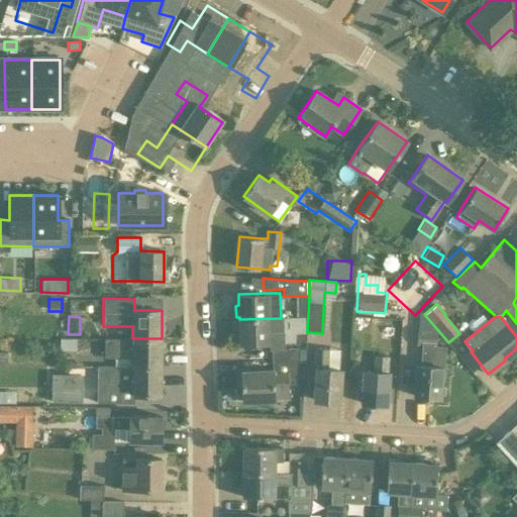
[(240,343),(270,342),(270,350),(272,350),(273,365),(299,364),(305,363),(305,348),(284,349),(283,317),(281,318),(239,319),(240,343)]
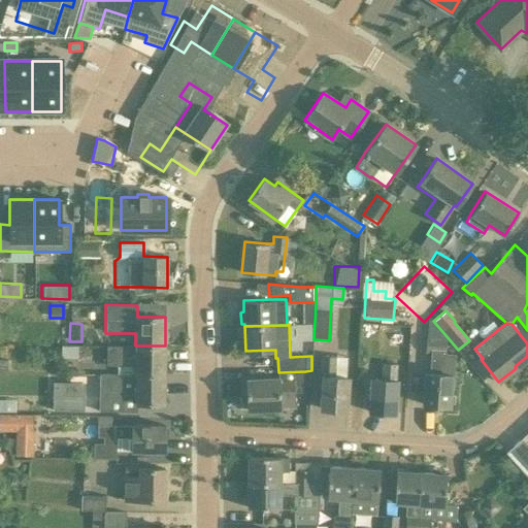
[(450,405),(453,374),(454,354),(446,353),(447,338),(437,338),(437,332),(427,332),(426,351),(430,351),(429,372),(424,372),(422,403),(450,405)]
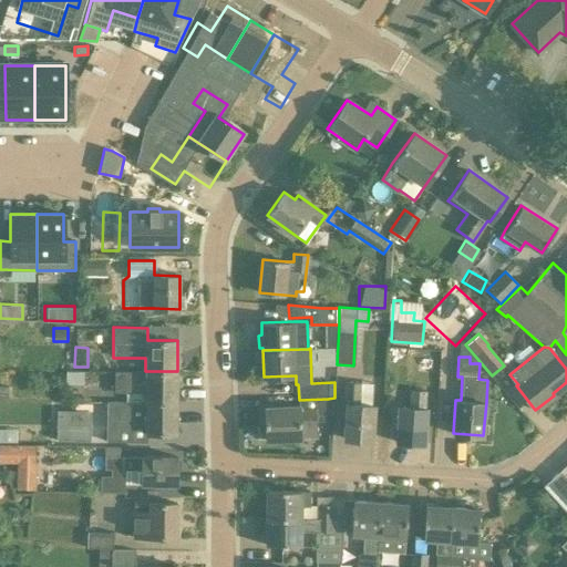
[(145,371),(145,372),(114,371),(114,393),(125,392),(125,402),(177,402),(177,371),(145,371)]
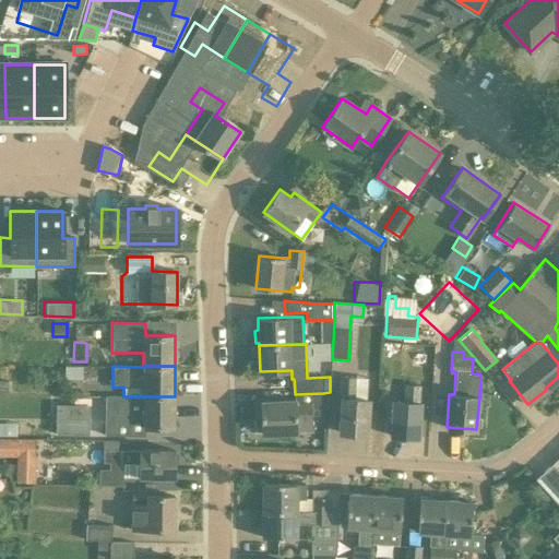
[(368,400),(354,399),(356,378),(339,376),(337,397),(342,397),(340,432),(366,433),(368,400)]
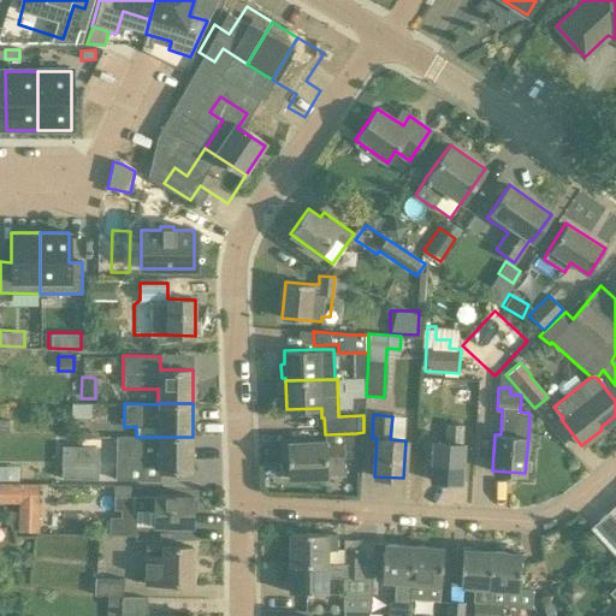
[(463,443),(462,443),(463,425),(445,424),(444,442),(432,442),(430,480),(461,483),(463,443)]
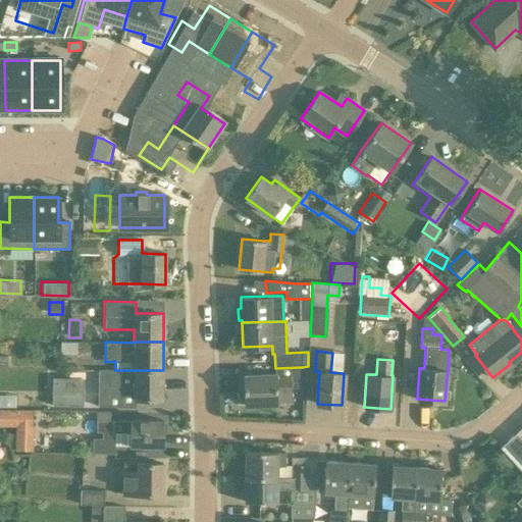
[(245,404),(276,403),(292,402),(291,388),(303,387),(302,367),(275,368),(275,373),(244,374),(245,404)]
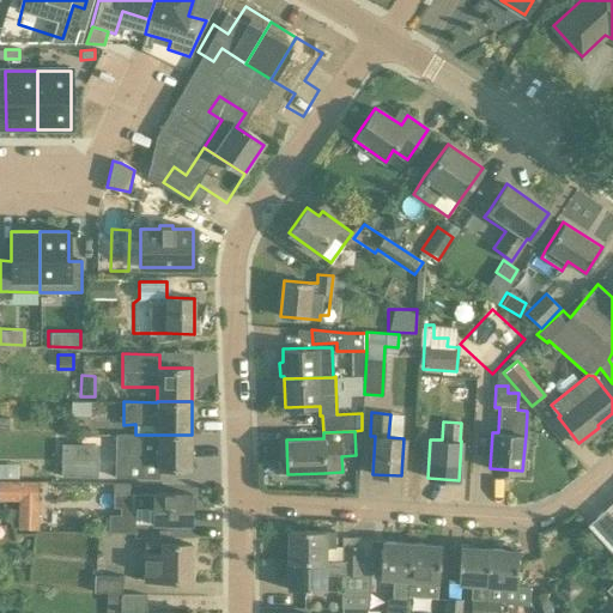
[(158,479),(159,468),(192,468),(192,435),(135,435),(135,436),(115,436),(114,478),(158,479)]
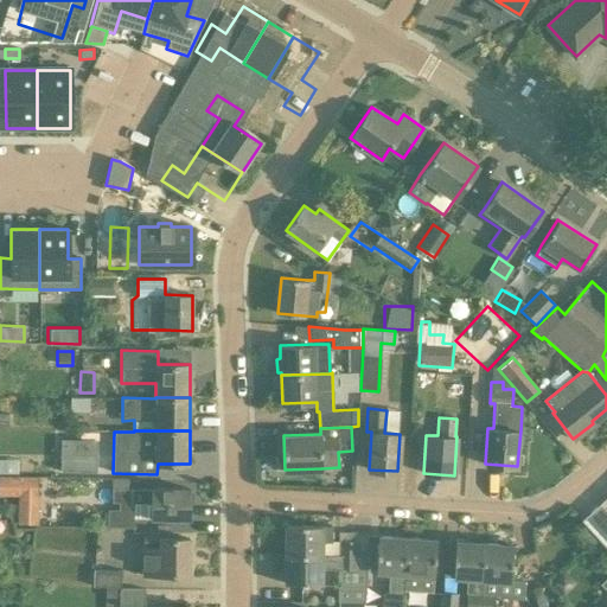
[(59,454),(59,472),(96,473),(96,455),(59,454)]
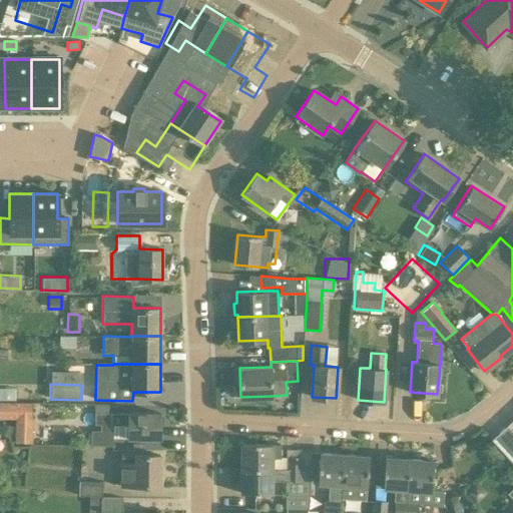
[(0,387),(0,399),(14,400),(14,388),(0,387)]
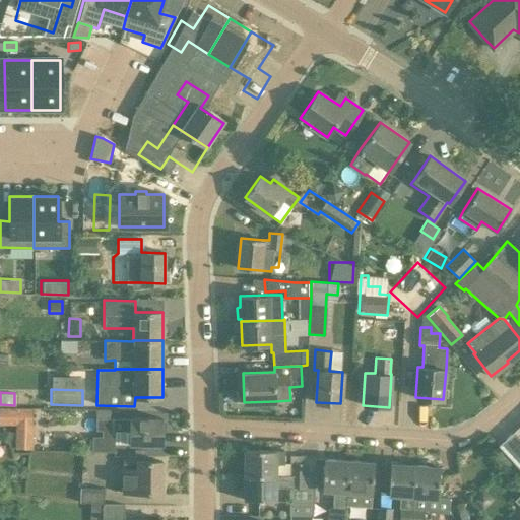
[(0,406),(0,424),(13,425),(12,448),(30,448),(31,407),(0,406)]
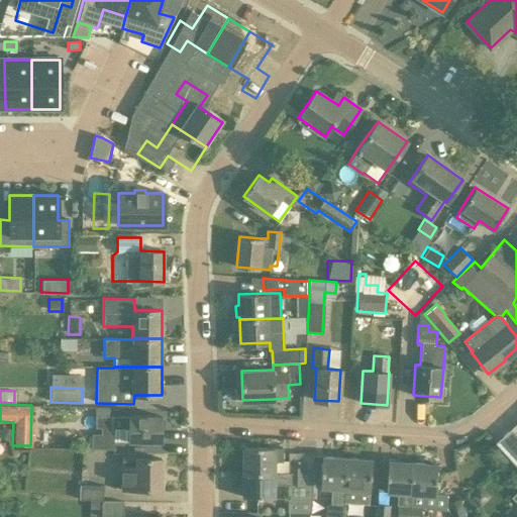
[(162,416),(129,416),(109,415),(109,408),(95,408),(95,428),(101,428),(101,434),(91,434),(91,449),(113,449),(113,441),(128,441),(162,441),(162,416)]
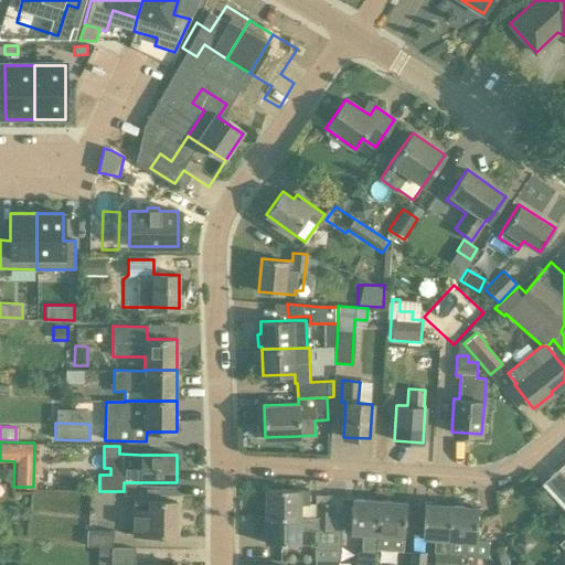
[(310,490),(300,489),(265,489),(265,516),(342,518),(344,494),(315,494),(315,504),(309,504),(310,490)]
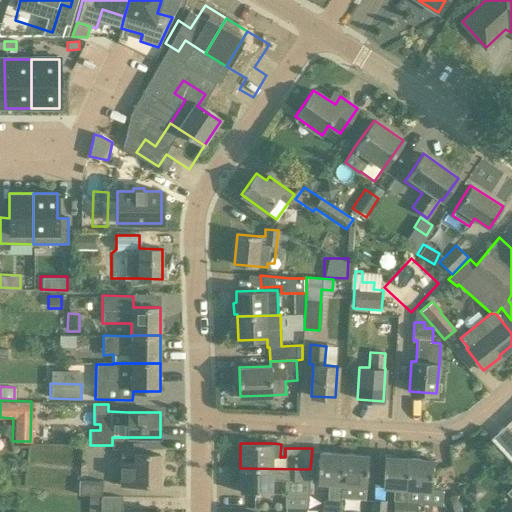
[(121,448),(121,461),(121,467),(121,478),(120,484),(159,485),(159,454),(141,453),(141,448),(121,448)]
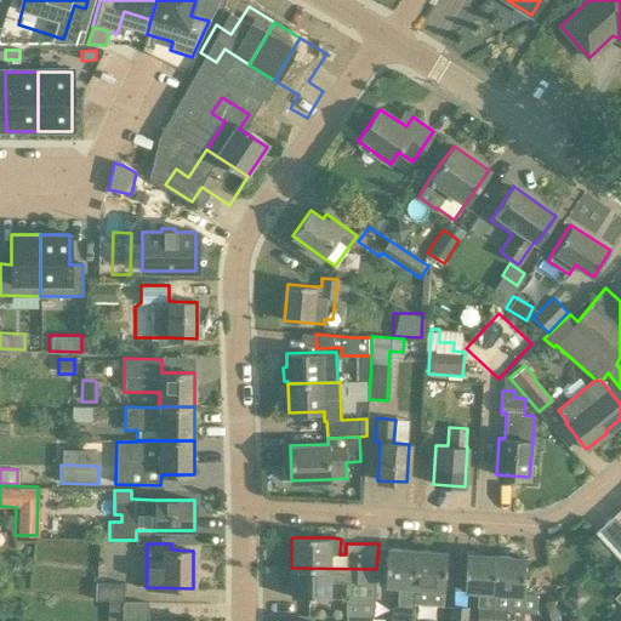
[(385,586),(398,586),(396,605),(391,605),(389,620),(410,620),(412,604),(415,604),(417,550),(387,547),(385,586)]
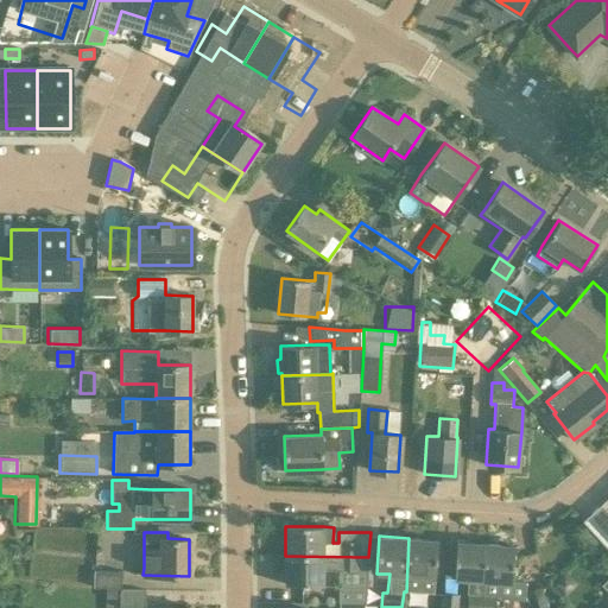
[(437,539),(409,538),(406,591),(434,594),(435,577),(437,539)]
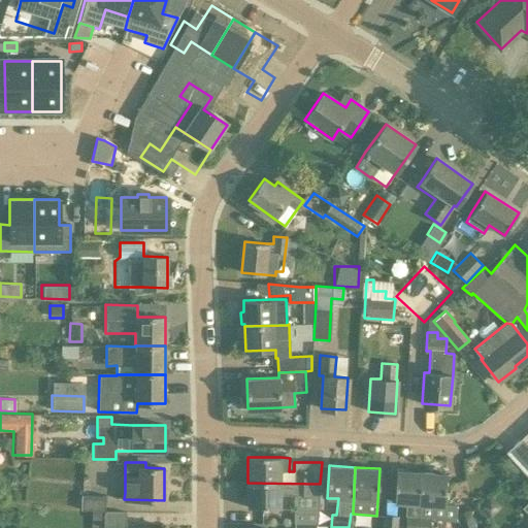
[(403,527),(417,527),(421,471),(396,469),(394,502),(405,503),(403,527)]
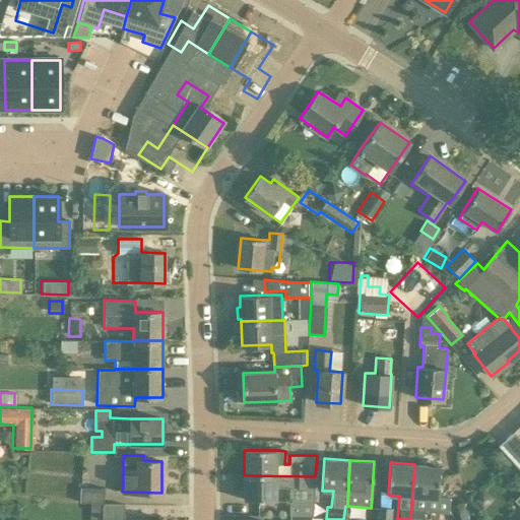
[(451,497),(438,497),(440,466),(414,464),(410,519),(421,519),(424,512),(450,514),(451,505),(451,497)]
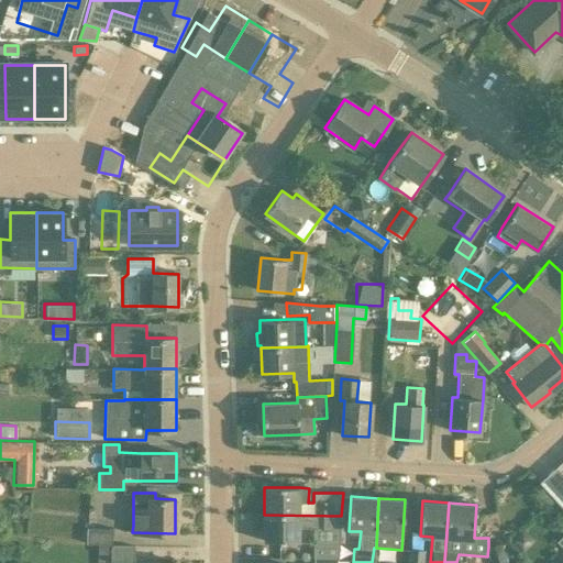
[(498,512),(482,514),(484,530),(499,529),(498,512)]
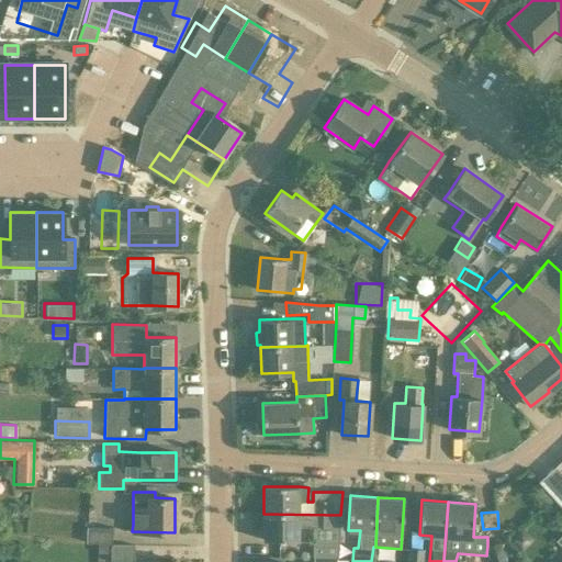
[(298,540),(298,527),(312,528),(312,558),(337,558),(340,515),(263,514),(263,540),(298,540)]
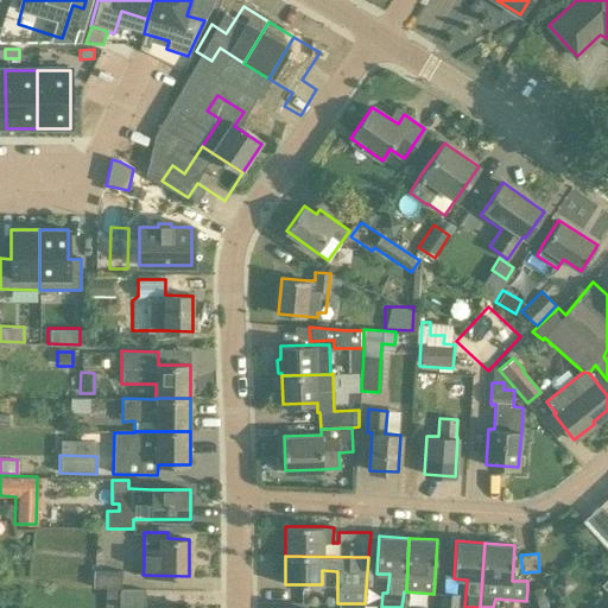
[(93,587),(106,587),(121,588),(121,571),(94,570),(93,587)]
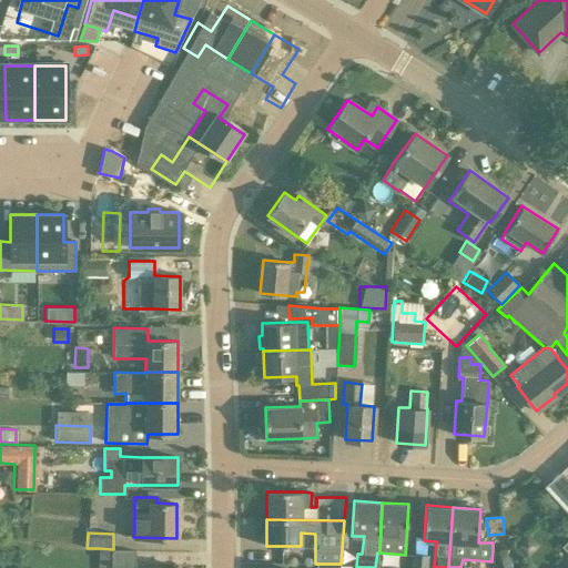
[(179,567),(150,567),(134,567),(135,551),(113,551),(113,549),(99,548),(99,559),(111,559),(111,567),(127,567),(125,567),(179,567)]
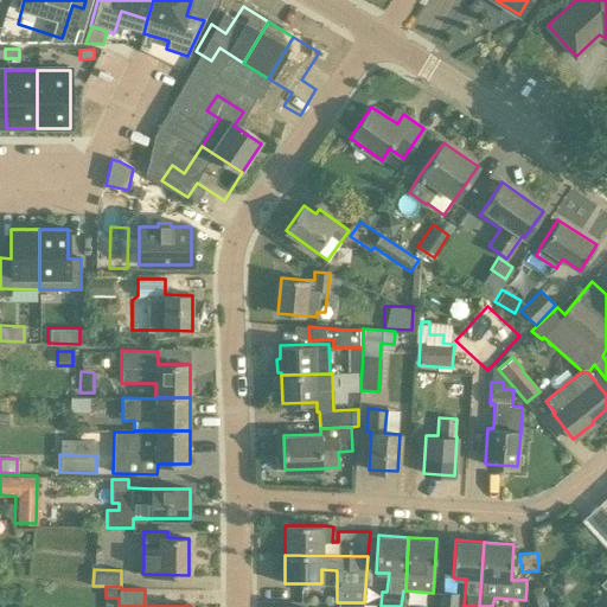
[(526,589),(525,600),(528,606),(545,606),(540,587),(526,589)]
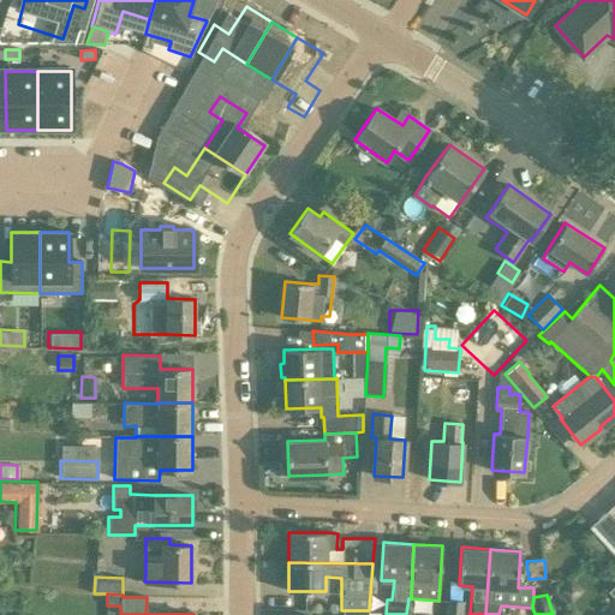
[(448,599),(447,614),(463,614),(465,601),(448,599)]
